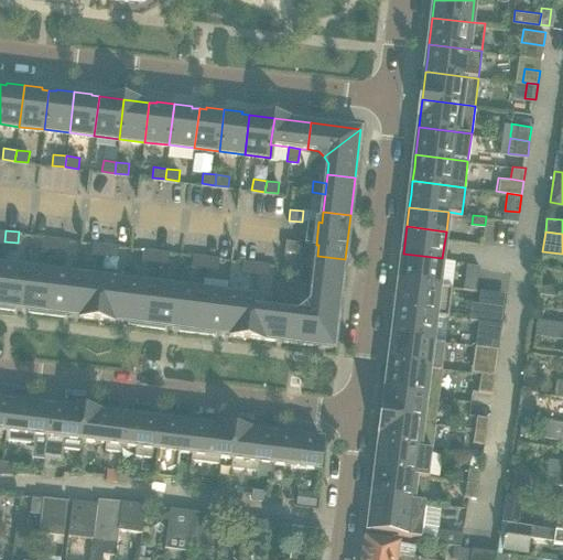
[(42,246),(55,247),(56,237),(43,235),(42,246)]
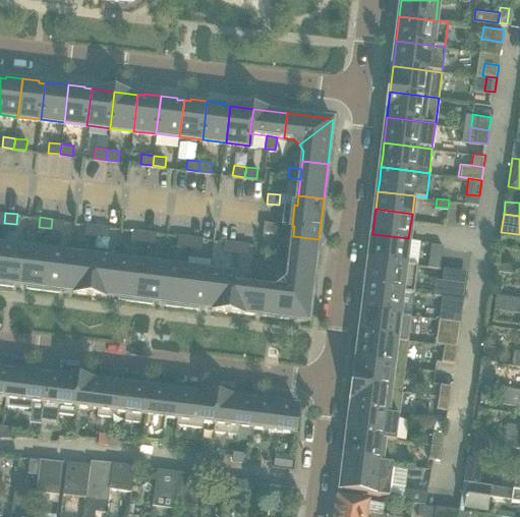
[(52,219),(51,228),(63,230),(64,220),(52,219)]
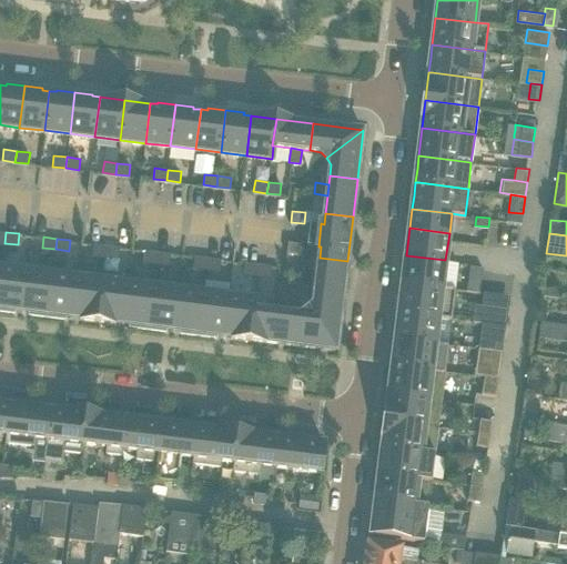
[(302,242),(289,241),(286,252),(300,253),(302,242)]
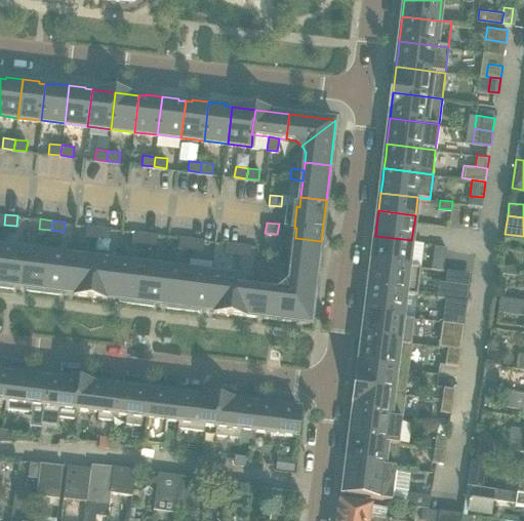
[(97,236),(98,226),(86,225),(85,235),(97,236)]
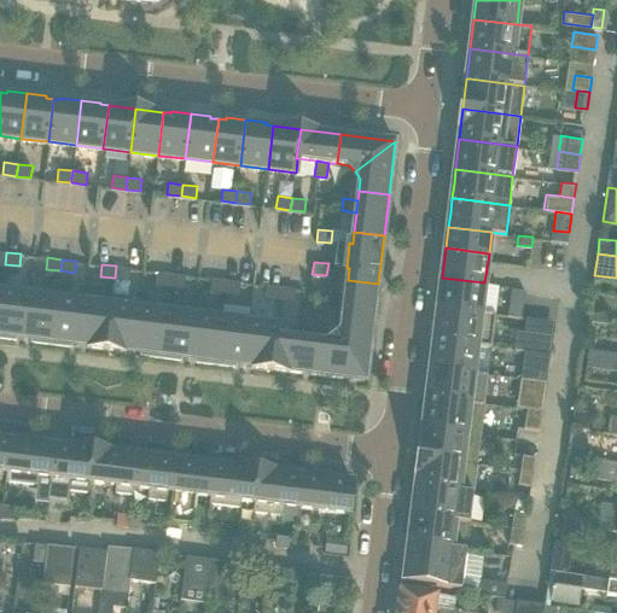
[(116,266),(115,278),(129,280),(131,268),(116,266)]
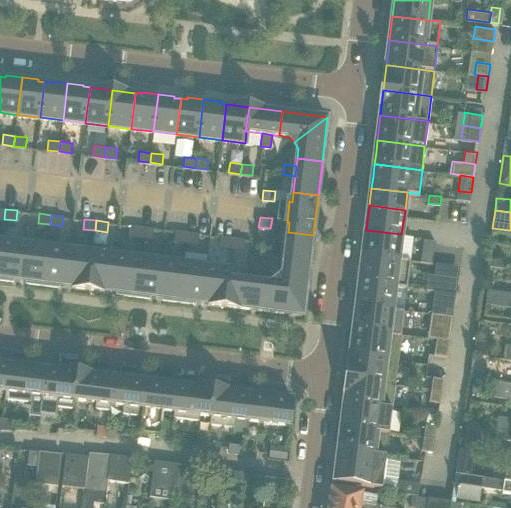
[(129,234),(141,236),(142,226),(130,224),(129,234)]
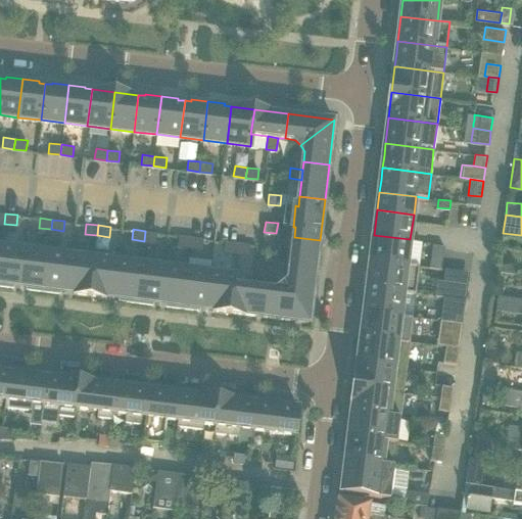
[(145,231),(144,241),(155,242),(157,232),(145,231)]
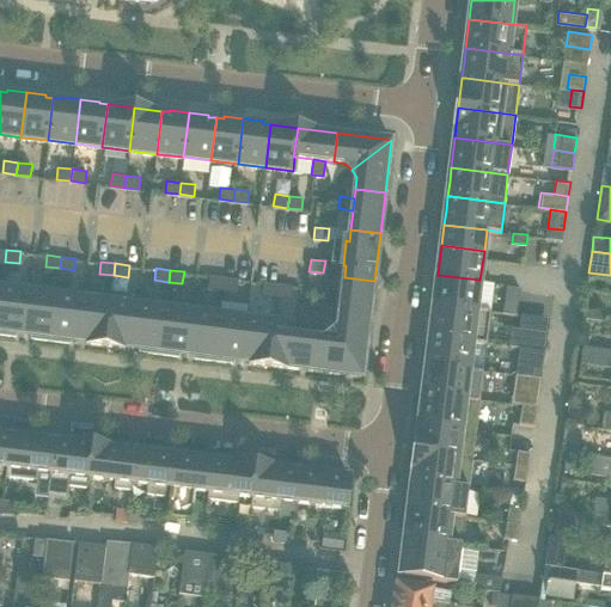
[(224,276),(209,275),(208,287),(222,288),(224,276)]
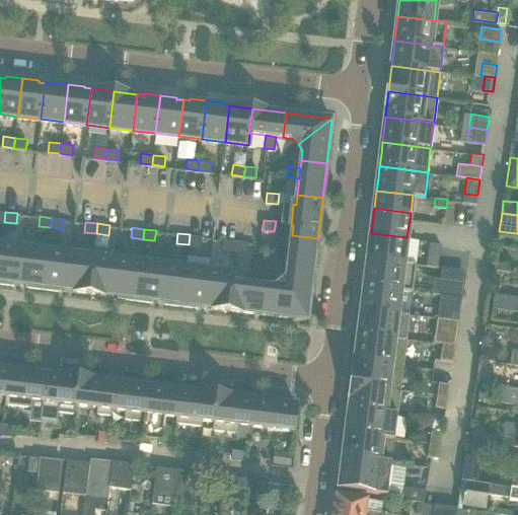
[(404,261),(407,237),(371,233),(368,258),(404,262),(404,261)]
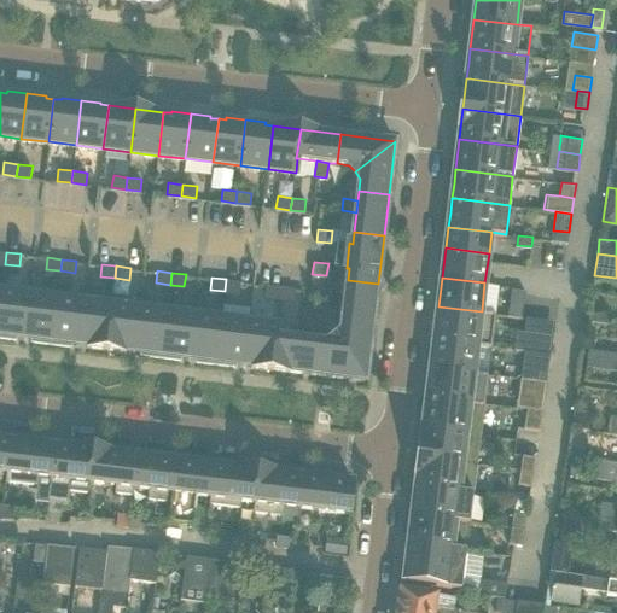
[(226,279),(225,291),(239,293),(240,281),(226,279)]
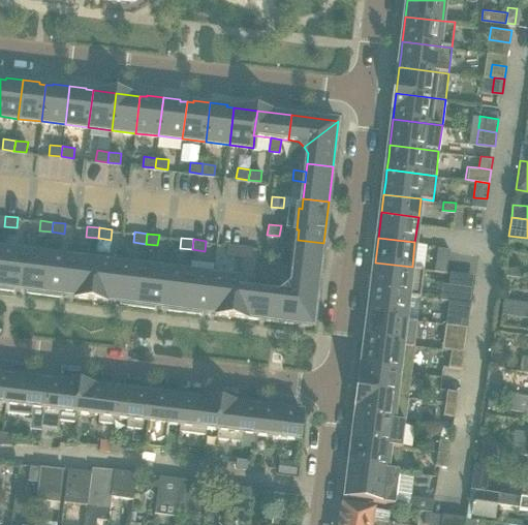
[(296,256),(294,267),(293,274),(319,277),(323,243),(298,240),(296,256)]
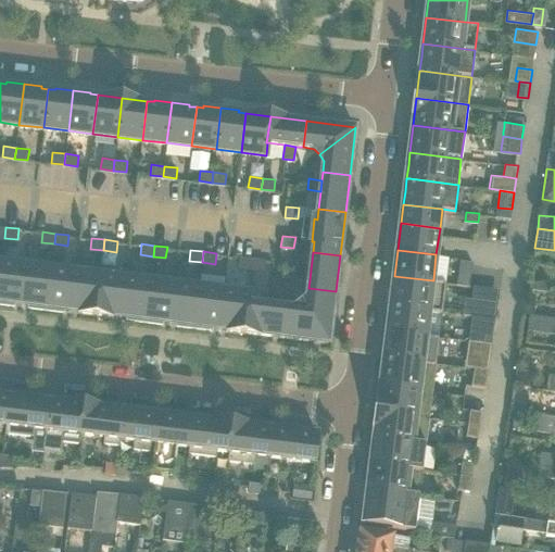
[(433,279),(446,281),(449,256),(436,254),(433,279)]
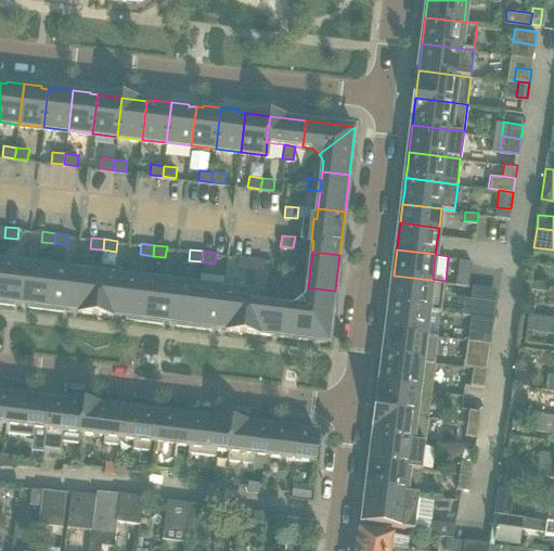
[(250,268),(253,257),(240,256),(237,266),(250,268)]
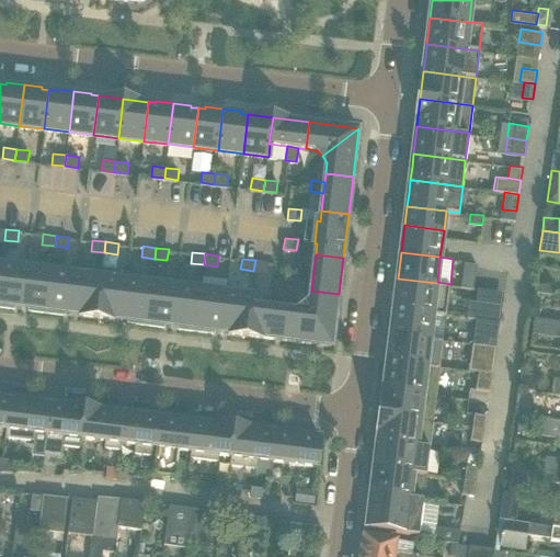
[(255,260),(253,271),(266,272),(267,261),(255,260)]
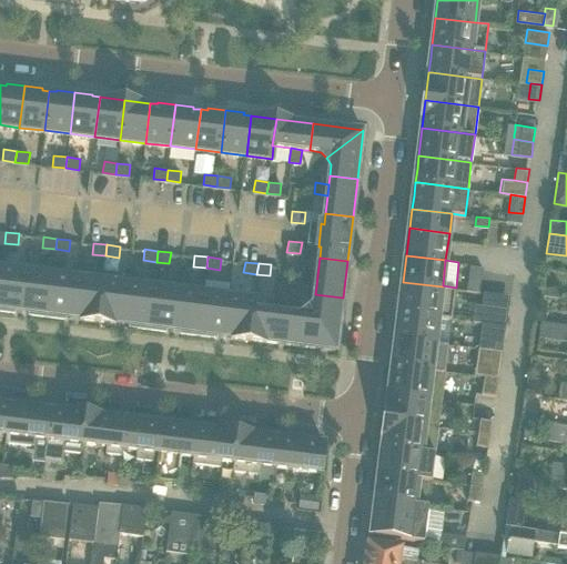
[(479,291),(483,267),(471,264),(467,289),(479,291)]
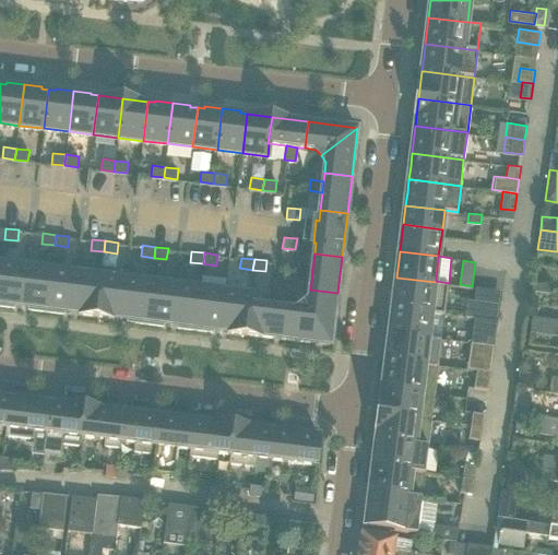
[(2,262),(0,279),(0,303),(22,306),(22,304),(27,266),(2,262)]
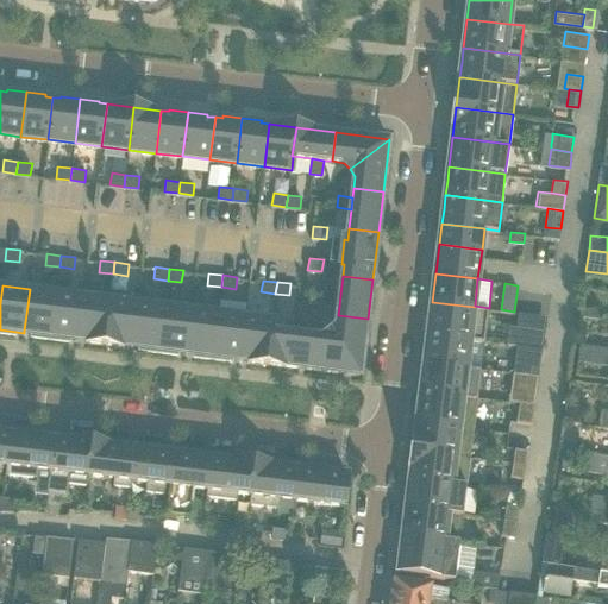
[(30,289),(24,331),(24,333),(51,337),(57,293),(30,289)]
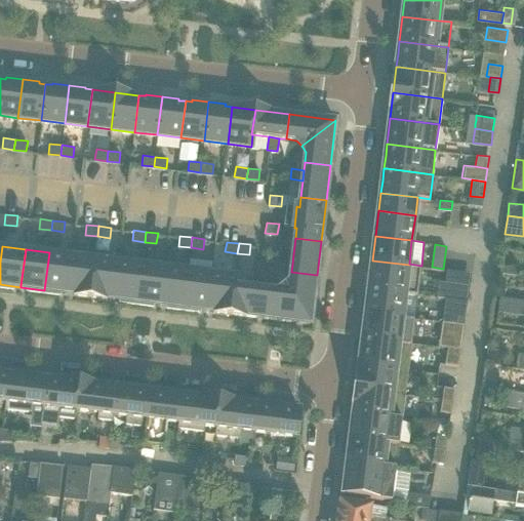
[(49,252),(44,290),(61,292),(61,290),(68,291),(72,254),(49,252)]
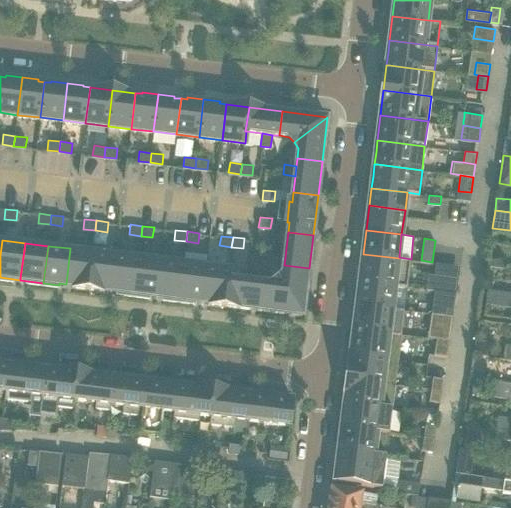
[(285,258),(286,248),(274,247),(273,256),(285,258)]
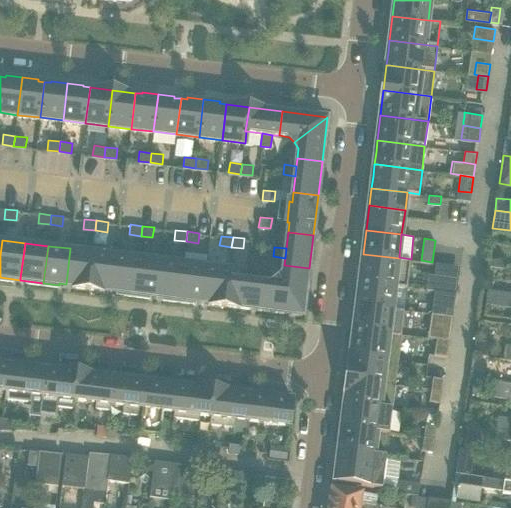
[(88,287),(93,251),(70,248),(66,284),(72,285),(88,287)]
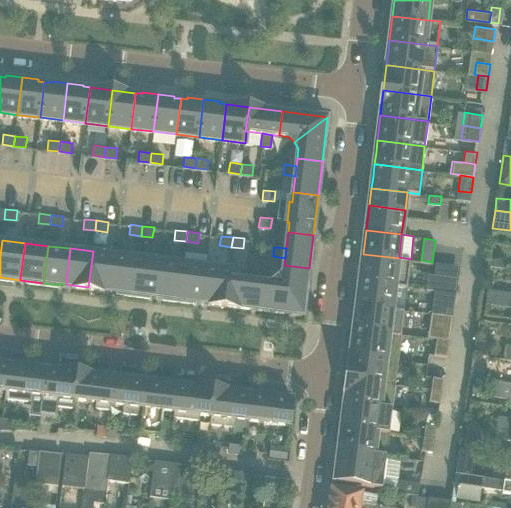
[(93,251),(88,287),(111,290),(115,254),(93,251)]
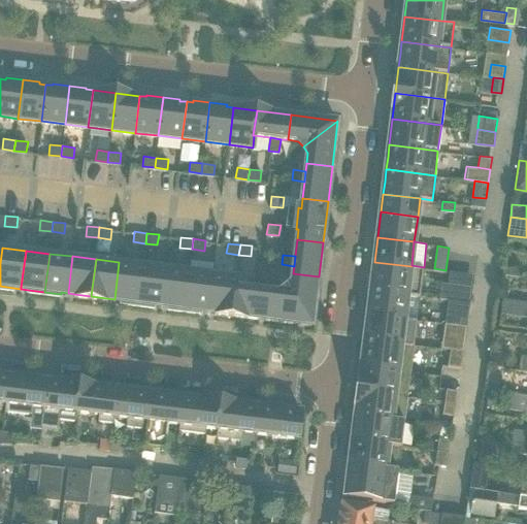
[(119,262),(114,299),(122,299),(121,301),(137,303),(142,265),(119,262)]
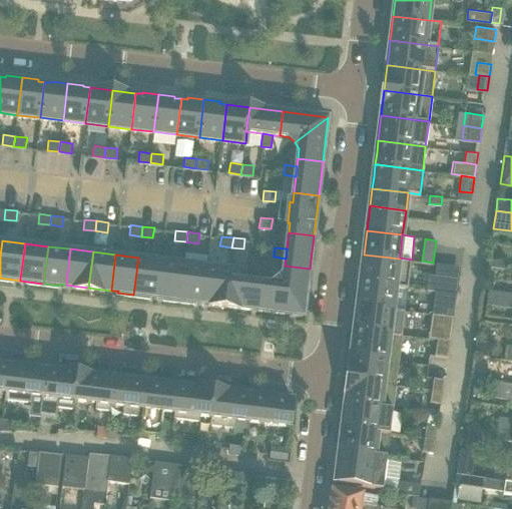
[(412,260),(400,258),(400,259),(364,255),(361,281),(408,287),(412,260)]
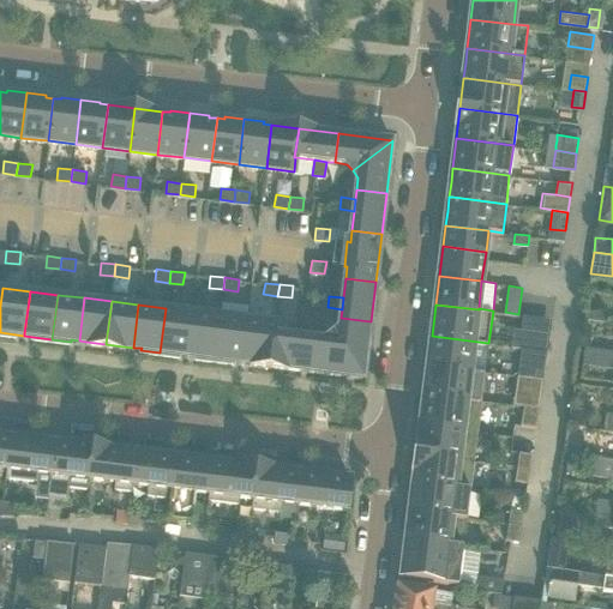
[(166,308),(160,353),(187,356),(187,354),(193,312),(166,308)]
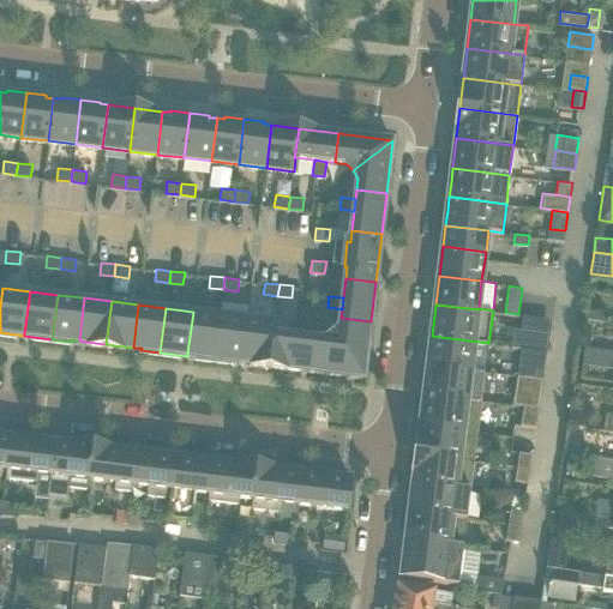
[(586,309),(584,317),(604,320),(604,309),(586,309)]
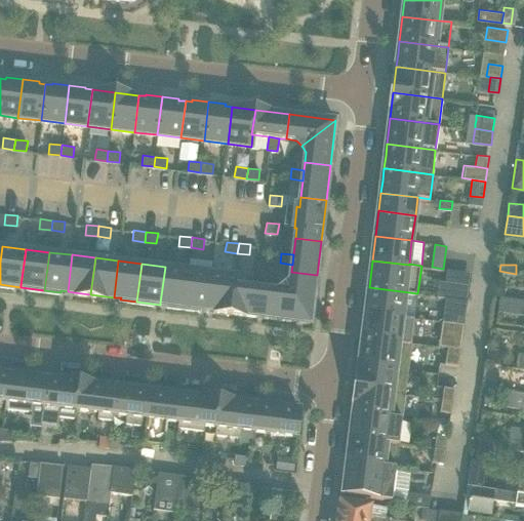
[(448,266),(445,281),(470,284),(472,270),(448,266)]
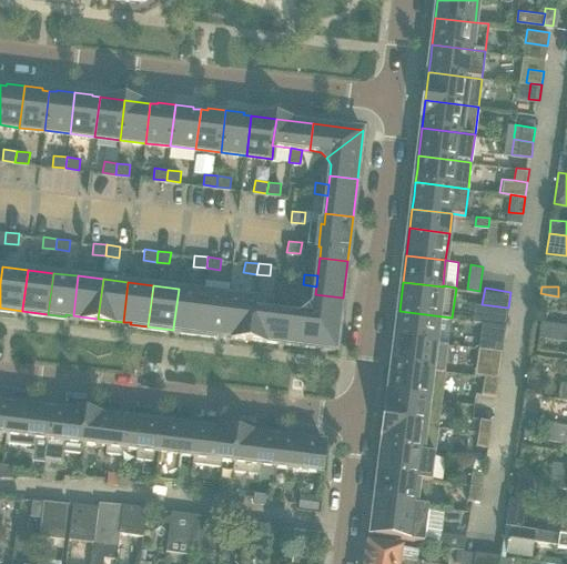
[(179,289),(173,328),(173,330),(199,333),(204,291),(179,289)]
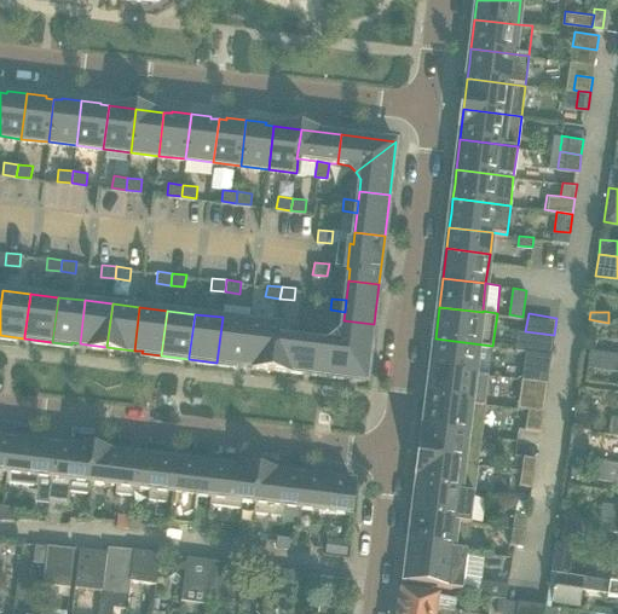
[(223,317),(217,363),(236,365),(236,363),(244,364),(249,320),(223,317)]
